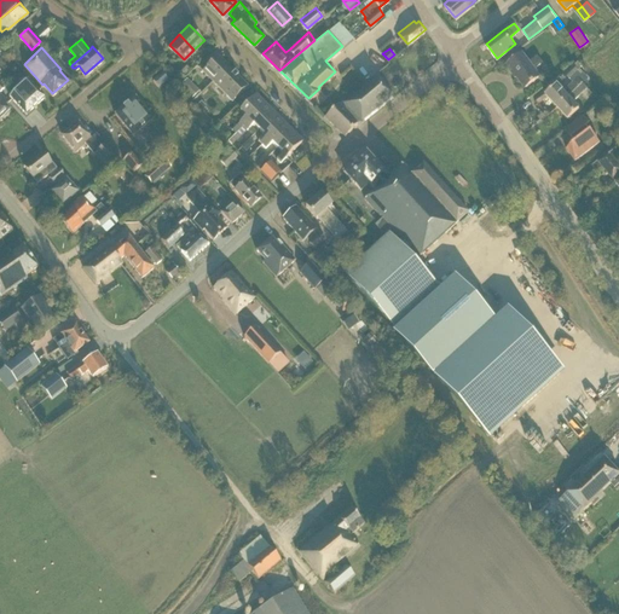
[(507,63),(512,70),(515,75),(516,74),(525,85),(541,74),(536,68),(544,62),(538,53),(530,59),(522,51),(507,63)]
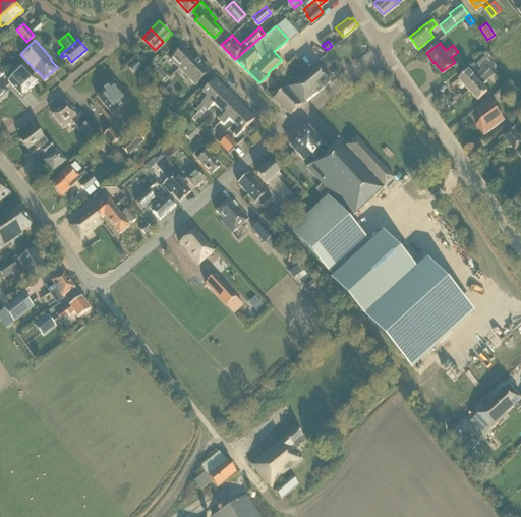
[(170,58),(179,66),(191,53),(183,45),(170,58)]
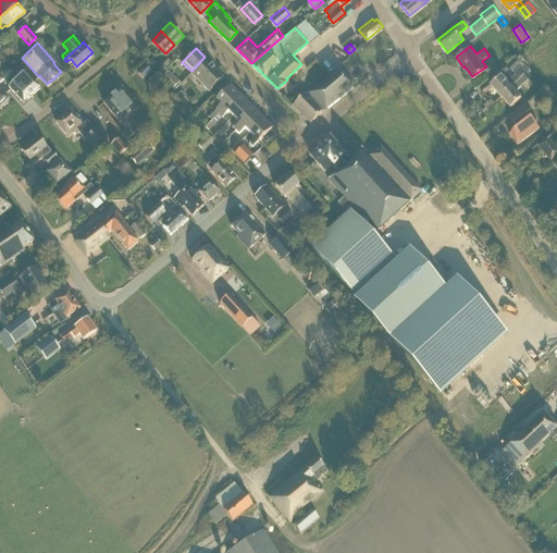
[(505,64),(511,71),(521,61),(520,61),(523,58),(520,53),(518,57),(516,54),(505,64)]
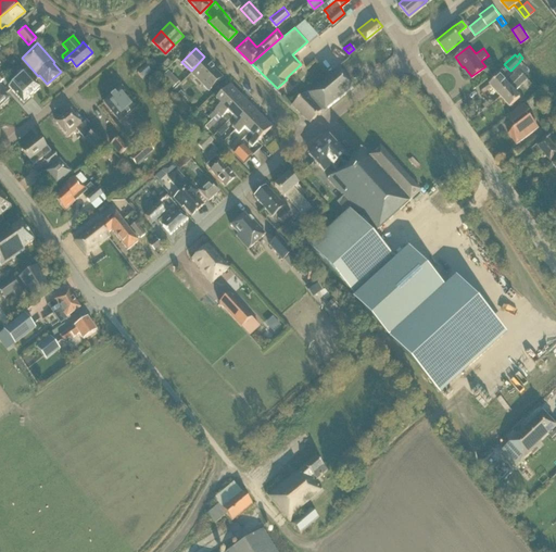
[(213,65),(204,57),(191,71),(200,79),(213,65)]
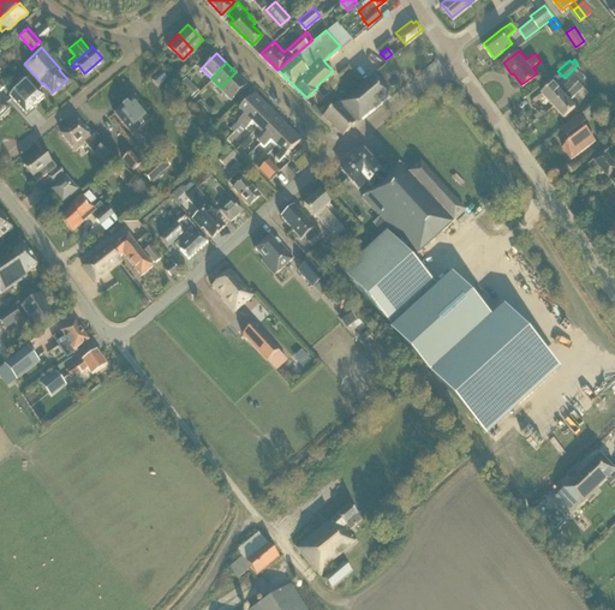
[(175,79),(181,75),(177,69),(171,73),(175,79)]
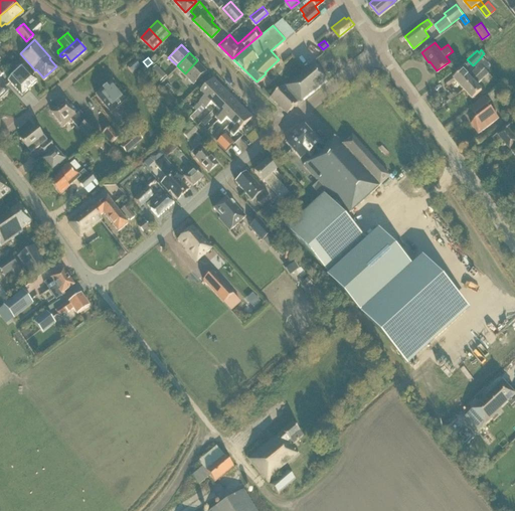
[(127,64),(132,70),(139,64),(134,58),(127,64)]
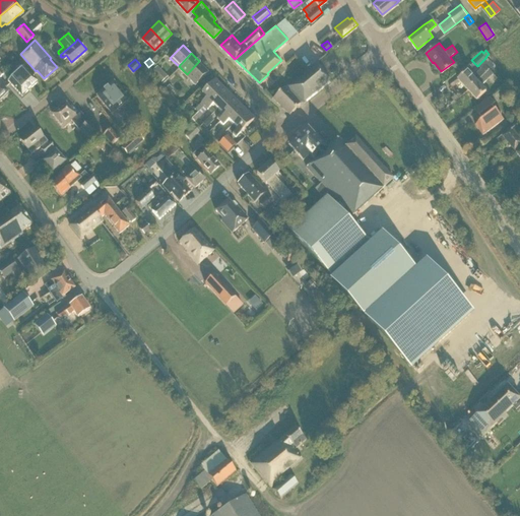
[(304,101),(330,79),(315,60),(283,85),(273,97),(289,113),(303,100),(304,101)]
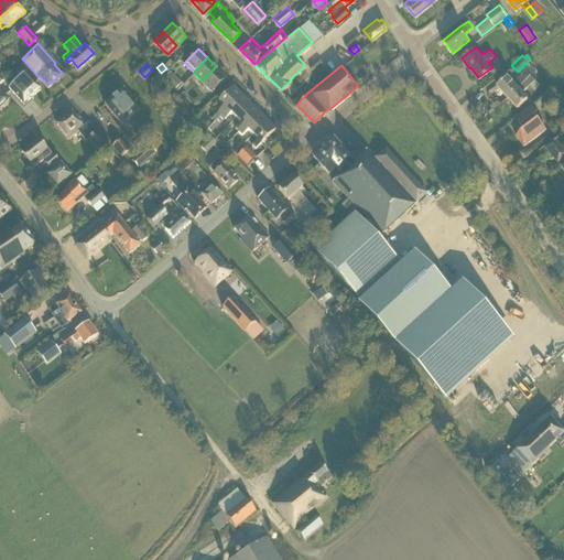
[(532,65),(527,70),(531,74),(537,68),(532,65)]
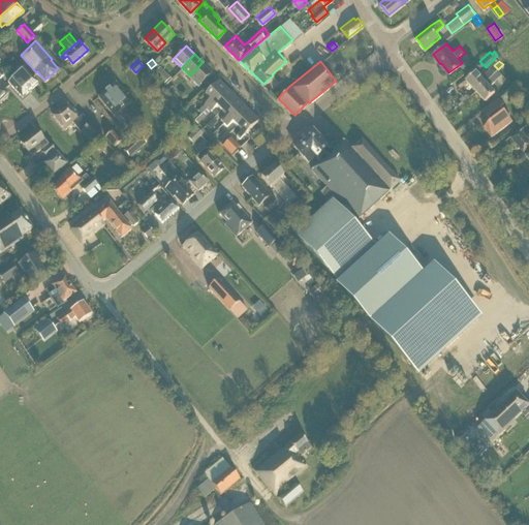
[(203,62),(190,75),(198,84),(212,71),(203,62)]
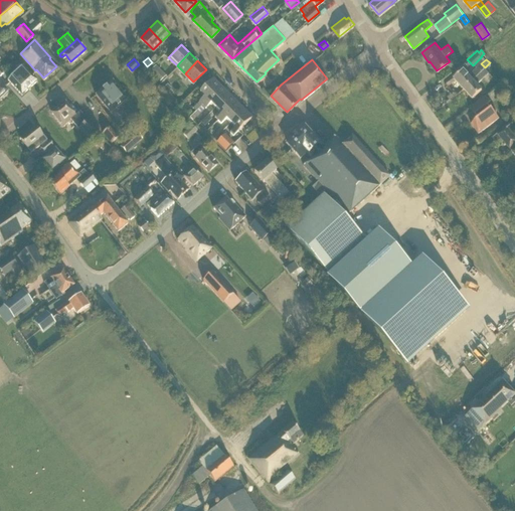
[(166,72),(156,62),(150,68),(160,78),(166,72)]
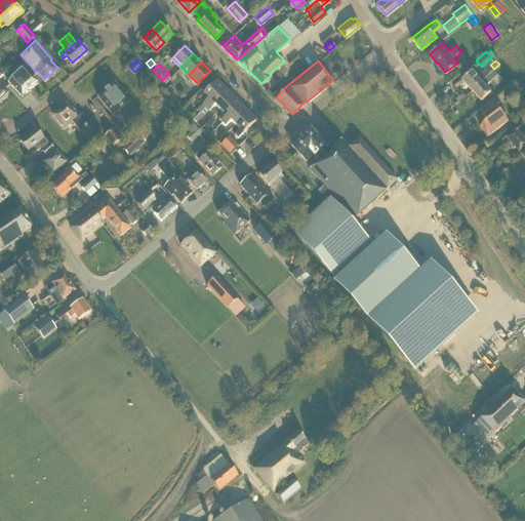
[(8,79),(22,94),(38,80),(25,65),(8,79)]
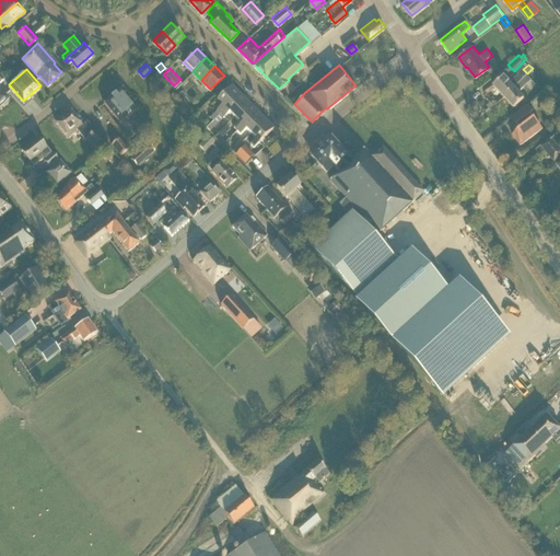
[(496,85),(504,95),(527,73),(523,69),(510,81),(504,74),(493,84),(496,85)]
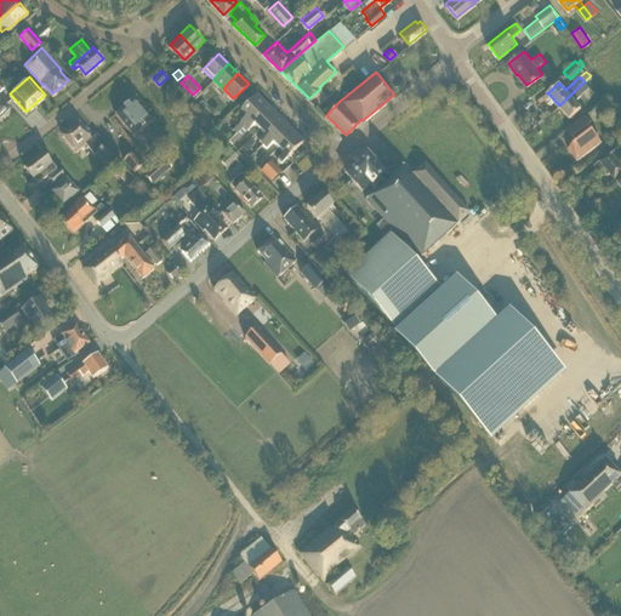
[(590,86),(585,81),(559,106),(570,117),(581,107),(575,100),(590,86)]
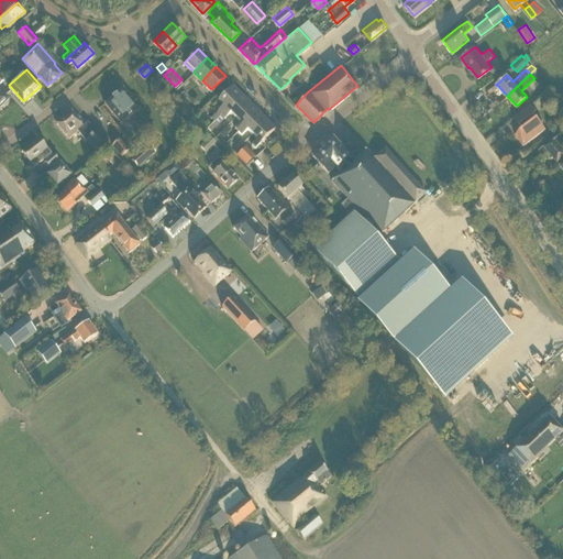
[(218,108),(221,112),(241,91),(233,84),(218,98),(223,102),(218,108)]
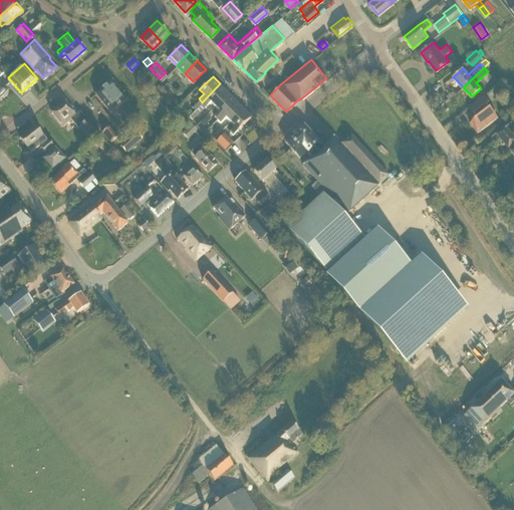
[(127,96),(112,78),(95,92),(110,110),(127,96)]
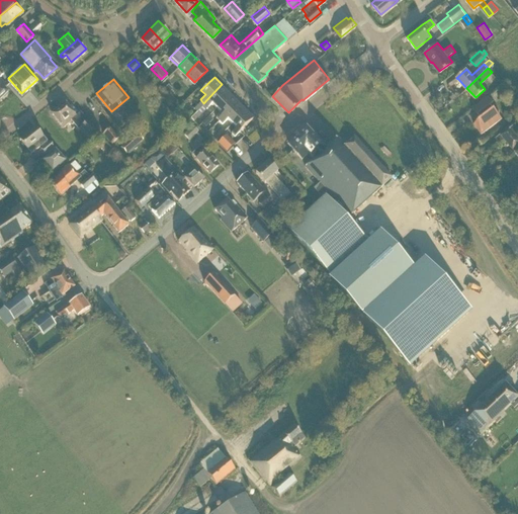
[(167,91),(172,86),(168,82),(163,87),(167,91)]
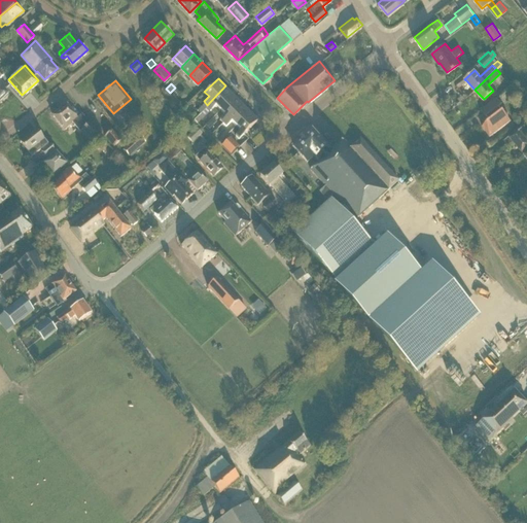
[(234,94),(225,85),(207,105),(211,108),(215,103),(220,107),(234,94)]
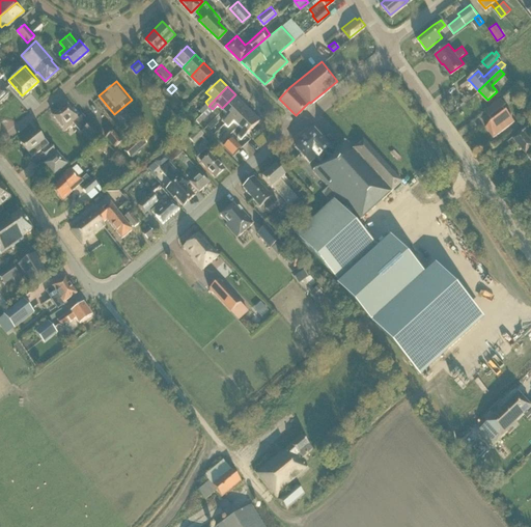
[(225,121),(244,103),(235,94),(222,108),(226,113),(221,118),(225,121)]
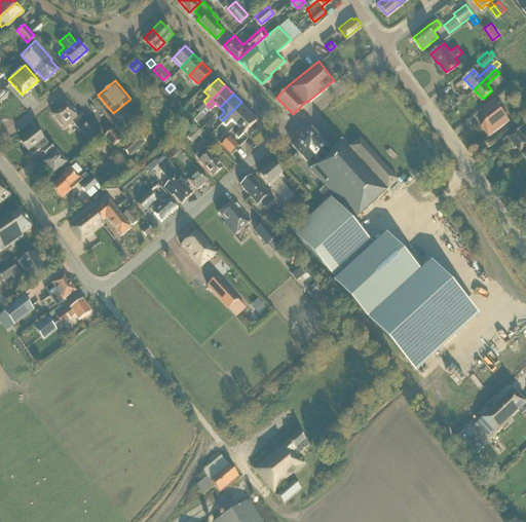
[(482,124),(489,135),(510,119),(504,113),(506,112),(495,97),(480,108),(485,115),(488,113),(492,117),(482,124)]
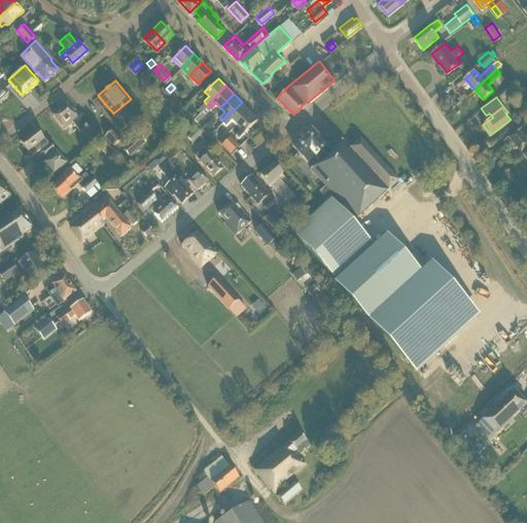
[(207,105),(204,101),(198,107),(202,110),(207,105)]
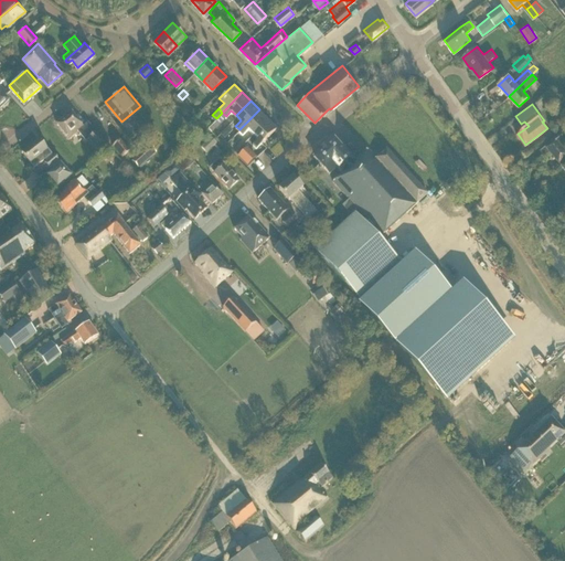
[(72,109),(56,122),(68,136),(77,128),(85,137),(87,135),(100,149),(108,143),(95,128),(88,119),(83,124),(72,109)]
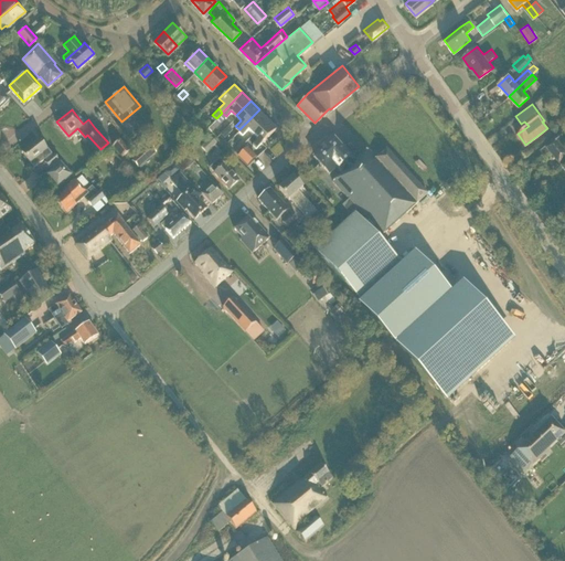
[(248,127),(253,133),(267,117),(259,109),(240,129),(243,133),(248,127)]
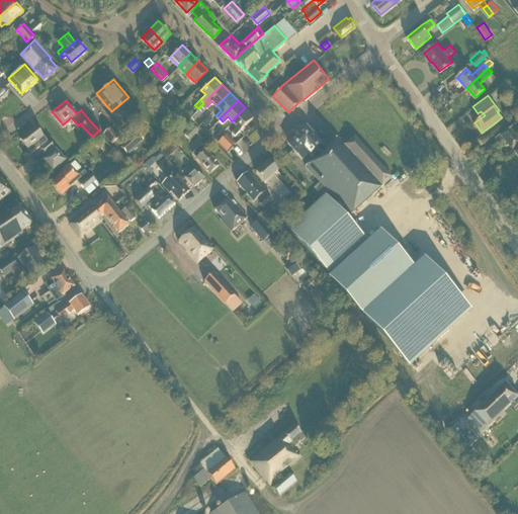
[(245,107),(232,121),(236,125),(232,131),(235,134),(253,115),(245,107)]
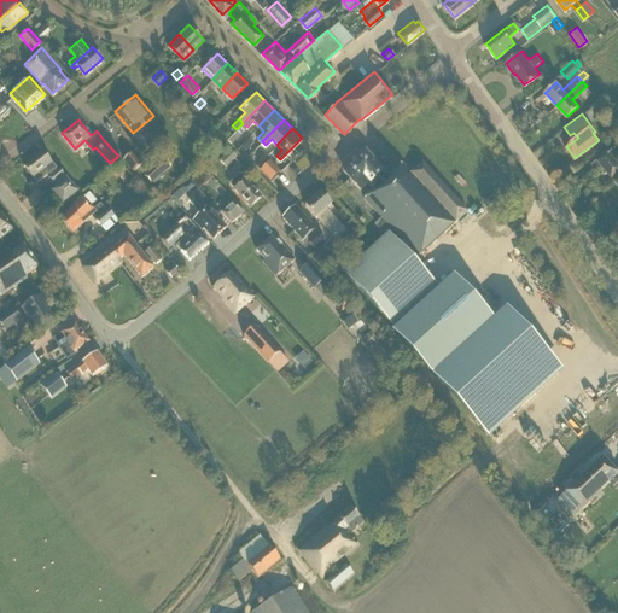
[(231,141),(239,133),(237,129),(228,138),(231,141)]
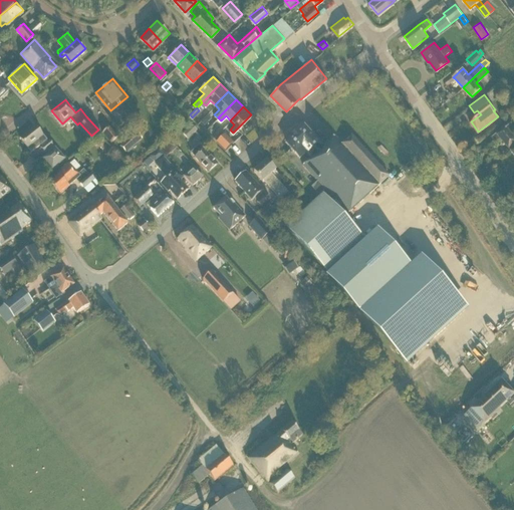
[(183,130),(187,136),(197,126),(192,121),(183,130)]
